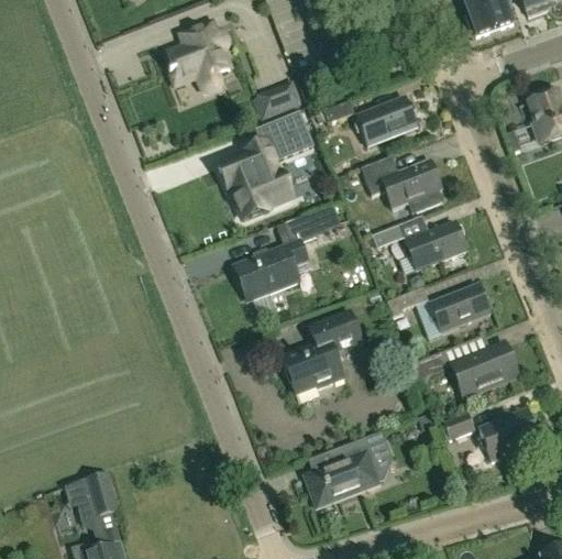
[(464,0),(477,35),(513,23),(505,0),(464,0)]
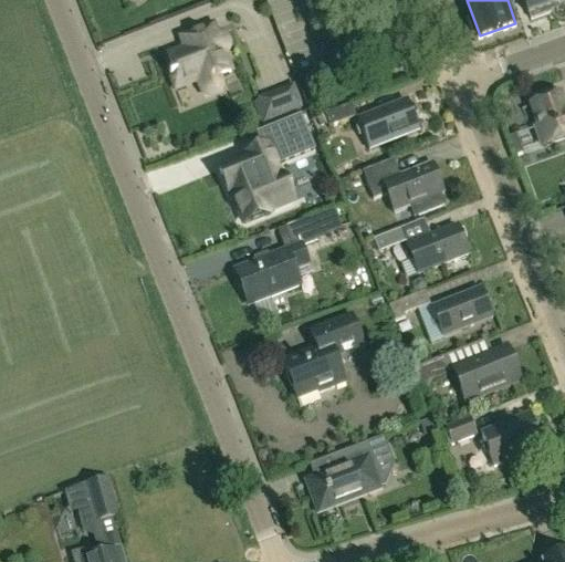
[(552,10),(550,3),(560,0),(524,0),(529,11),(530,11),(531,17),(552,10)]
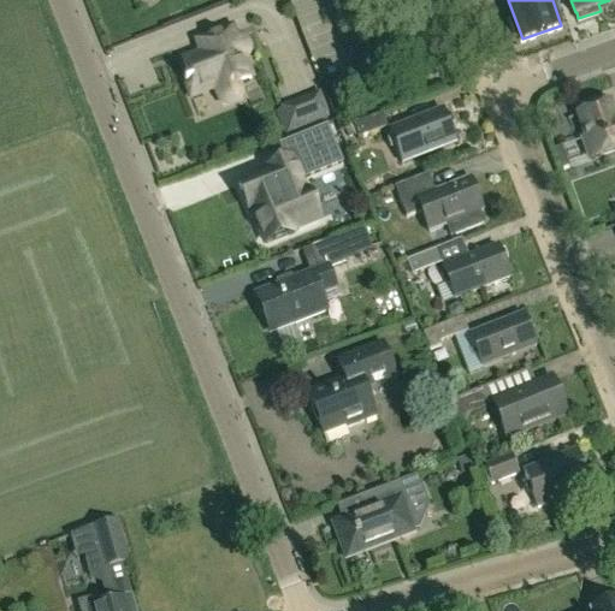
[(244,81),(243,78),(250,75),(241,52),(247,49),(241,34),(235,36),(230,24),(196,37),(201,49),(182,57),(189,73),(183,76),(190,94),(201,90),(200,89),(212,84),(217,94),(218,96),(220,100),(223,101),(225,102),(229,102),(234,102),(235,101),(238,100),(242,98),(244,93),(244,88),(244,85),(244,81)]
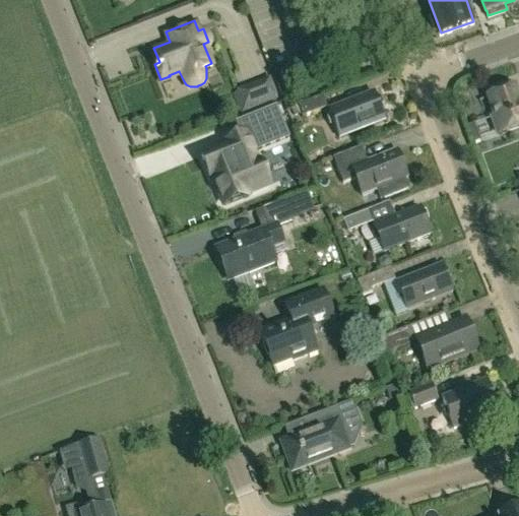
[(242,112),(278,98),(278,95),(279,95),(272,74),(237,87),(238,89),(234,90),(242,112)]
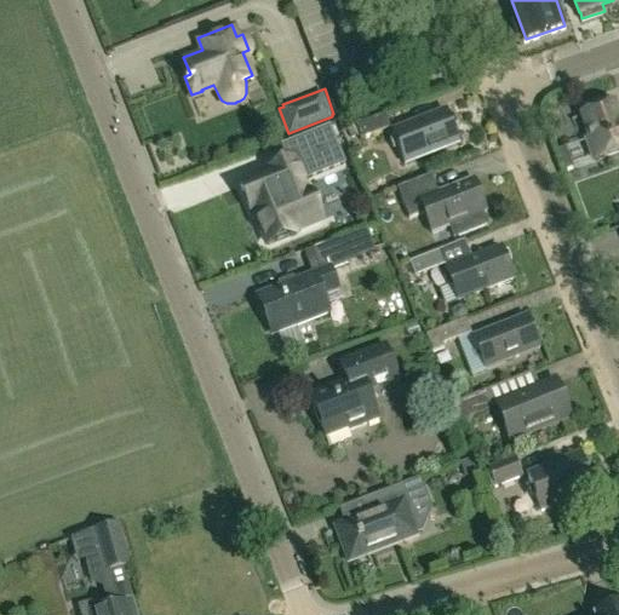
[(618,114),(613,99),(584,110),(600,155),(618,147),(618,114)]
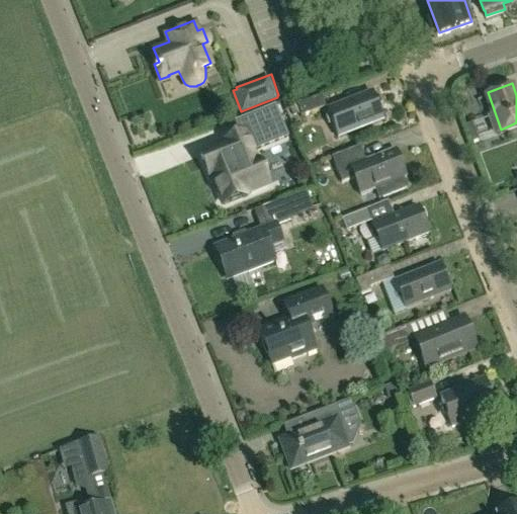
[(338,134),(383,116),(372,89),(328,106),(338,134)]
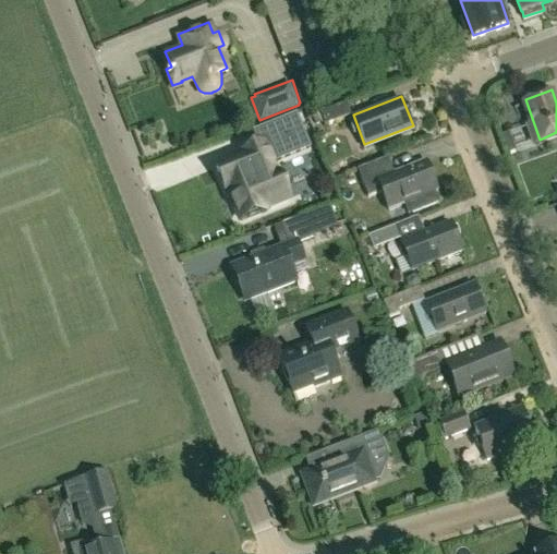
[(325,122),(351,111),(347,99),(321,109),(325,122)]
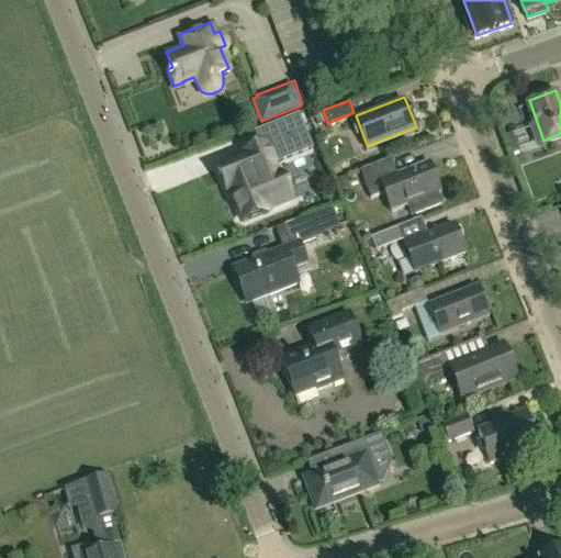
[(267,142),(245,151),(243,152),(244,155),(219,165),(240,220),(266,209),(265,207),(292,196),(282,171),(279,173),(275,159),(312,144),(299,112),(277,121),(283,136),(267,143),(267,142)]
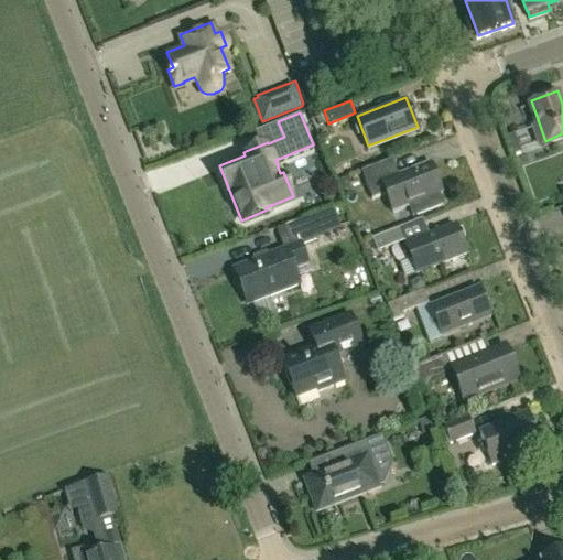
[(518,133),(523,151),(542,147),(537,128),(518,133)]
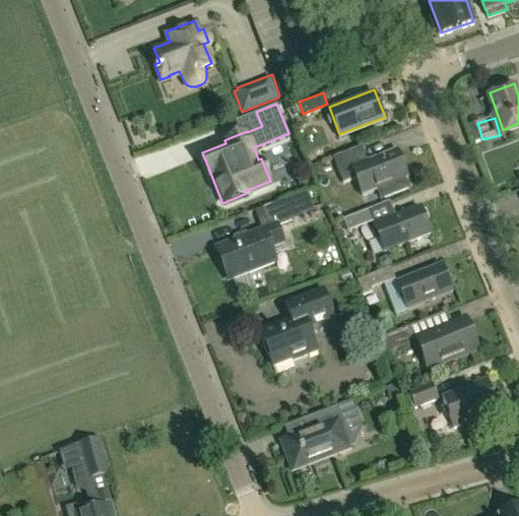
[(368,158),(362,143),(334,154),(344,180),(354,176),(362,192),(377,186),(380,196),(409,185),(405,175),(408,174),(398,146),(368,158)]
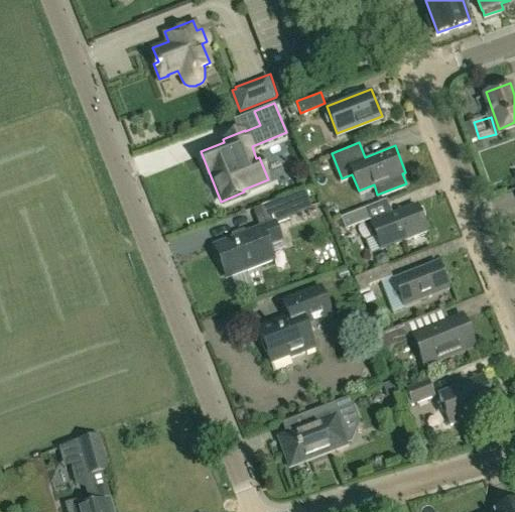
[(260,225),(215,243),(221,259),(228,277),(232,275),(238,291),(253,285),(246,267),(275,256),(273,250),(270,244),(283,239),(277,222),(290,217),(289,215),(312,207),(307,195),(305,187),(283,196),(260,205),(267,222),(260,225)]
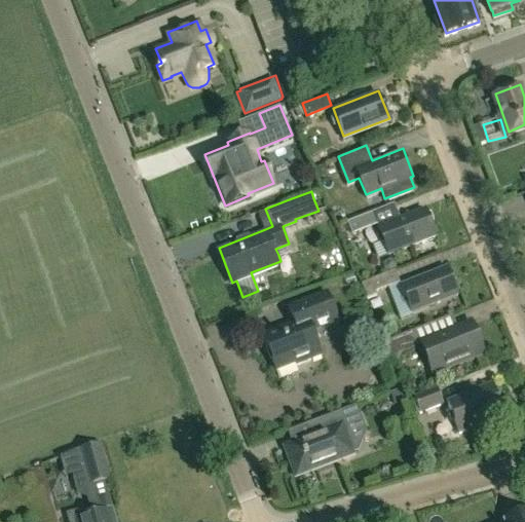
[(388,252),(435,234),(424,207),(378,224),(388,252)]
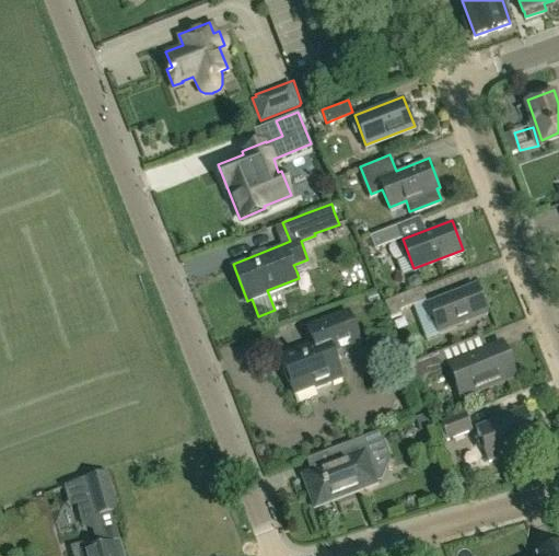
[(375,245),(402,235),(396,222),(370,232),(375,245)]
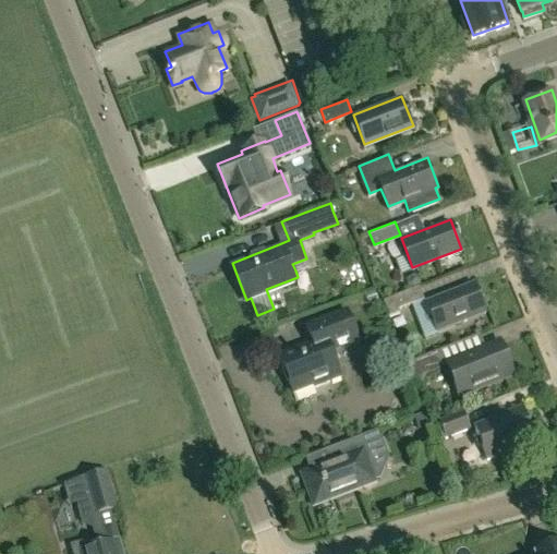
[(467,250),(451,253),(455,266),(470,262),(467,250)]
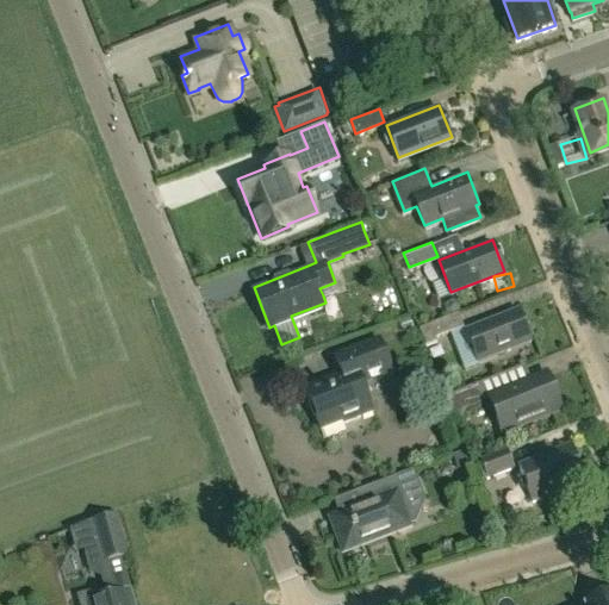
[(530,338),(519,306),(465,328),(478,359),(530,338)]
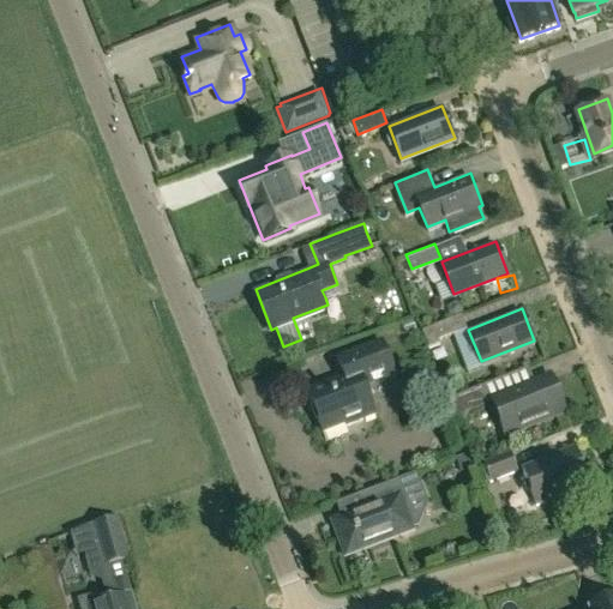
[(428,344),(440,339),(438,336),(467,325),(461,312),(421,326),(428,344)]
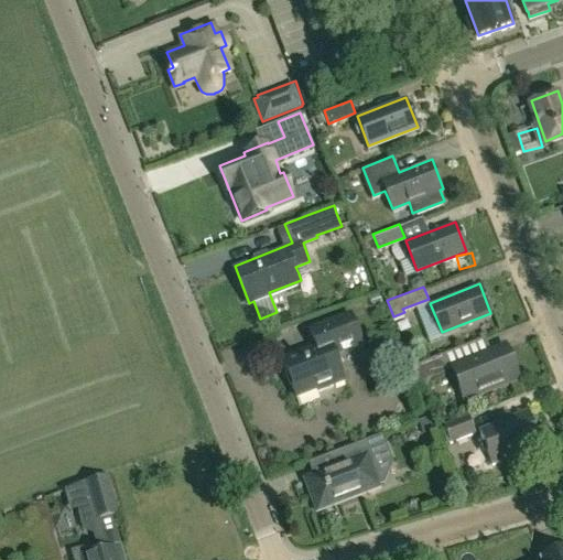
[(317,387),(344,376),(333,347),(360,336),(349,310),(309,326),(315,343),(282,356),(296,392),(316,385),(317,387)]
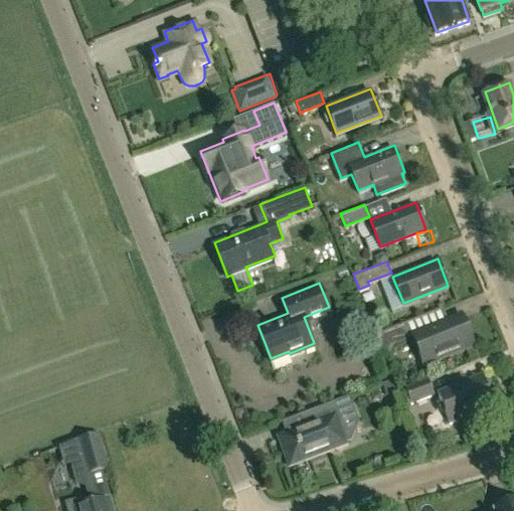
[(425,360),(470,342),(460,315),(414,333),(425,360)]
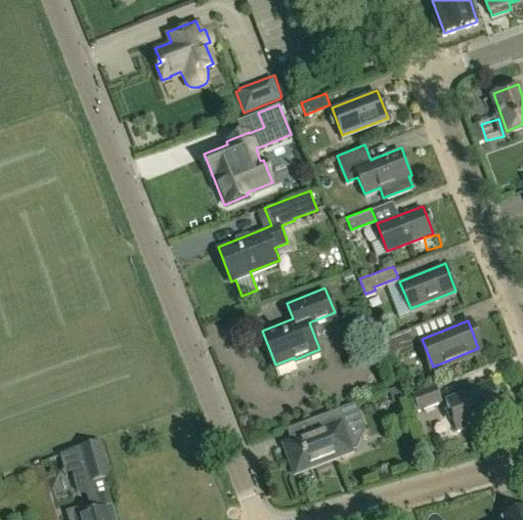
[(391,334),(384,337),(383,338),(388,352),(416,342),(409,327),(391,335),(391,334)]
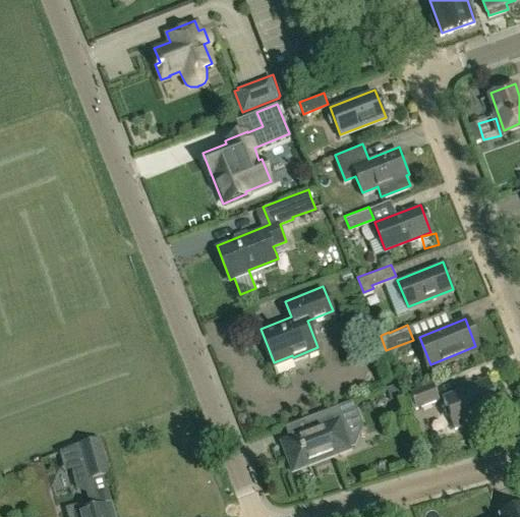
[(455,425),(500,408),(487,377),(443,395),(455,425)]
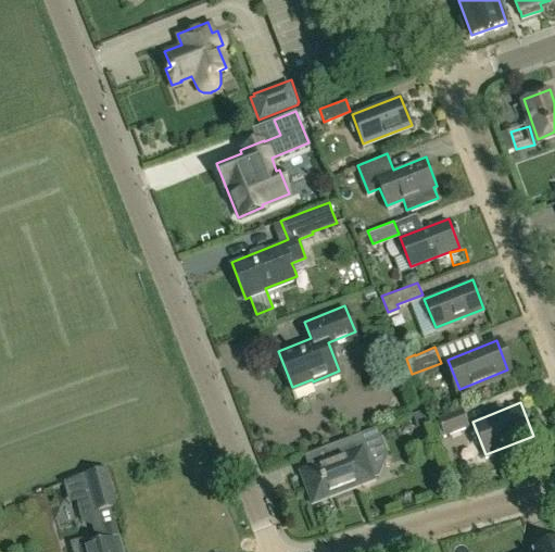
[(444,435),(468,424),(462,406),(437,415),(438,417),(432,419),(439,436),(444,434),(444,435)]
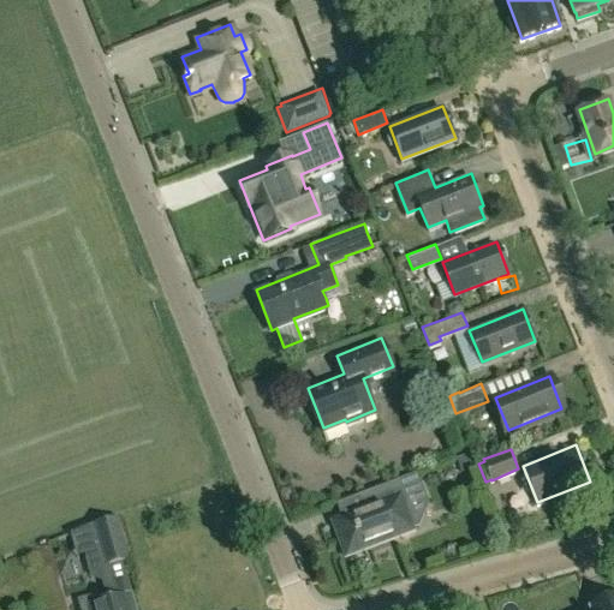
[(341,514),(333,518),(345,552),(413,527),(400,494),(423,485),(417,470),(361,491),(365,506),(341,514)]
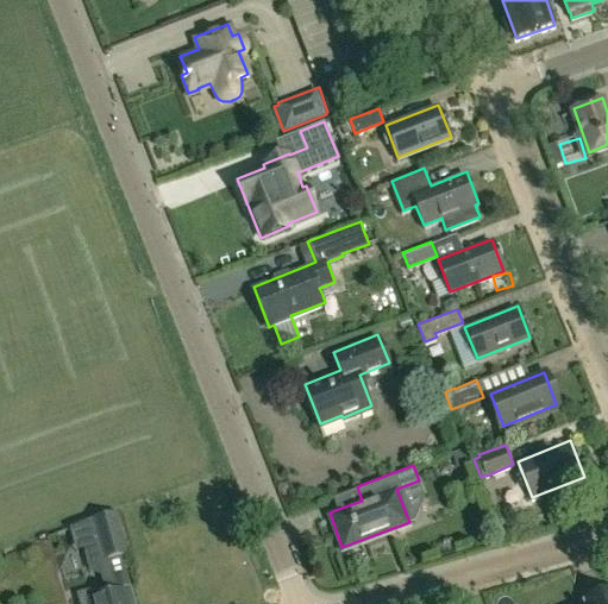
[(94,587),(77,591),(81,603),(133,603),(121,553),(129,552),(118,511),(104,515),(93,517),(107,572),(111,589),(95,592),(94,587)]
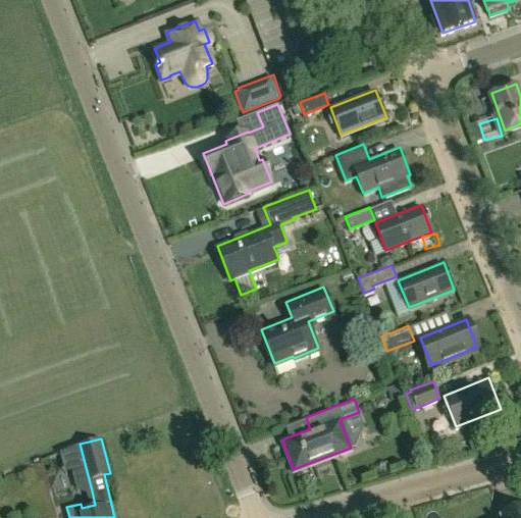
[(520,506),(502,514),(504,517),(502,517),(520,517),(520,506)]
